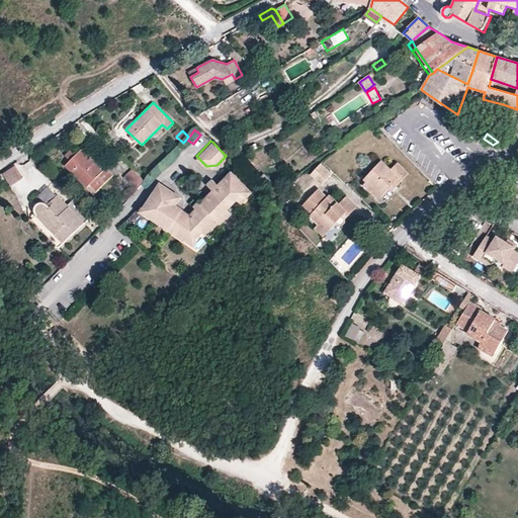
[(99,190),(113,176),(85,148),(67,165),(88,186),(91,183),(99,190)]
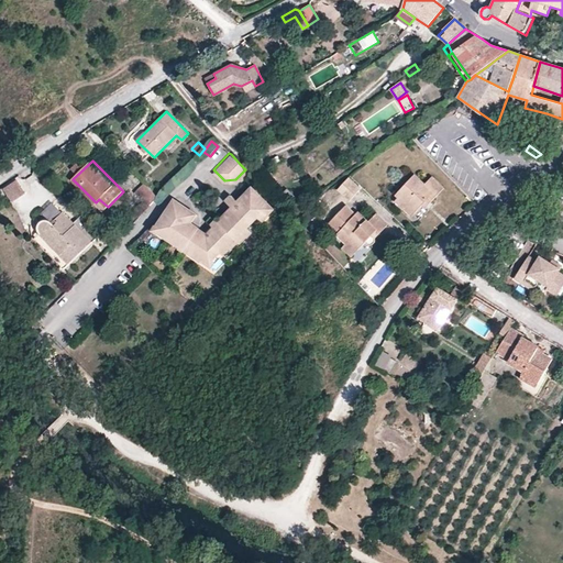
[(396,195),(398,197),(415,212),(426,200),(429,203),(443,188),(431,177),(424,185),(415,175),(396,195)]
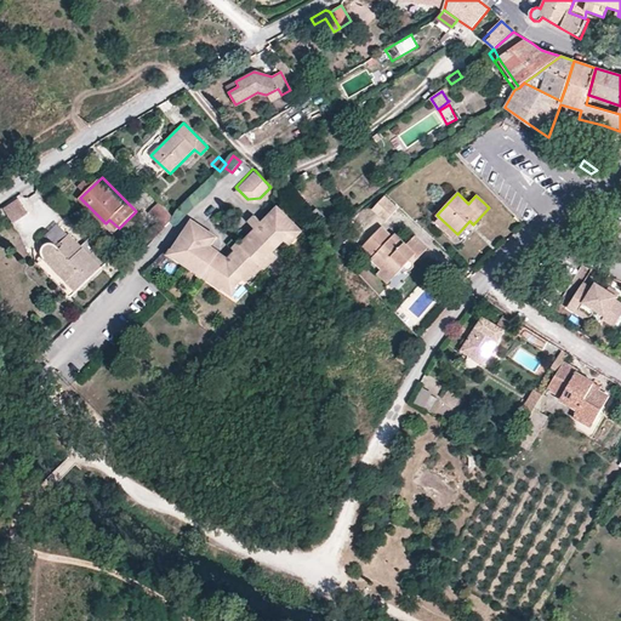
[(398,208),(385,195),(372,210),(386,222),(398,208)]
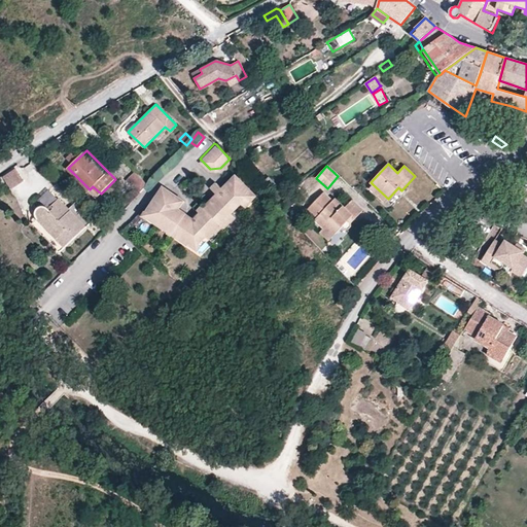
[(11,191),(26,182),(15,169),(2,179),(11,191)]
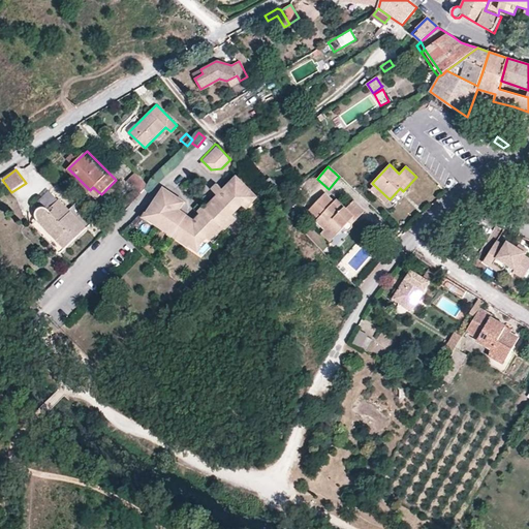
[(253,198),(259,192),(238,172),(224,185),(219,180),(212,187),(218,193),(206,206),(205,205),(200,209),(201,212),(196,217),(190,213),(191,212),(184,208),(188,199),(163,185),(145,216),(191,245),(191,244),(197,249),(203,243),(210,236),(212,238),(218,231),(220,232),(226,226),(227,226),(232,220),(234,222),(239,216),(235,212),(243,203),(247,207),(255,199),(253,198)]
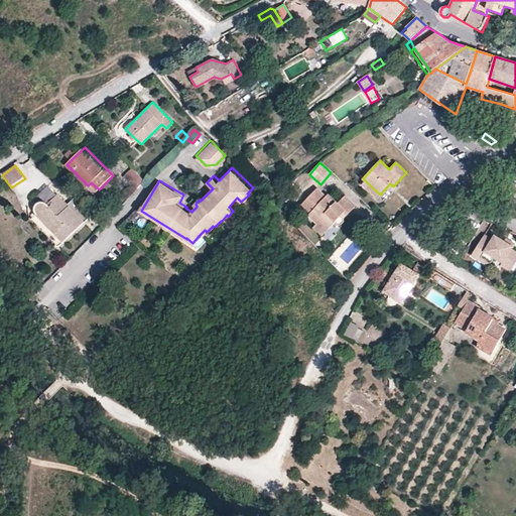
[(136,188),(144,180),(132,169),(125,177),(136,188)]
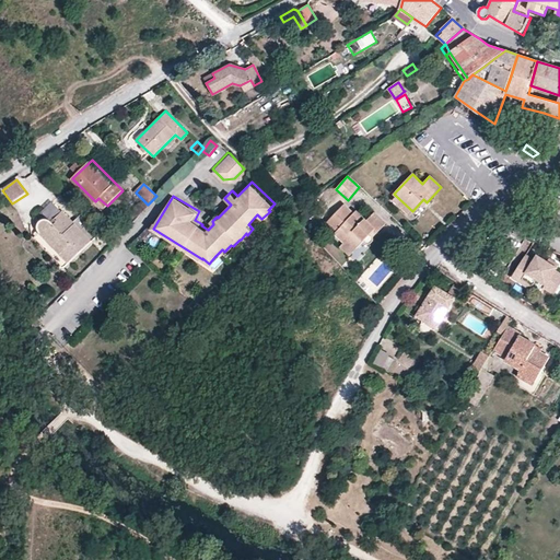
[(286,189),(279,195),(291,207),(298,201),(286,189)]
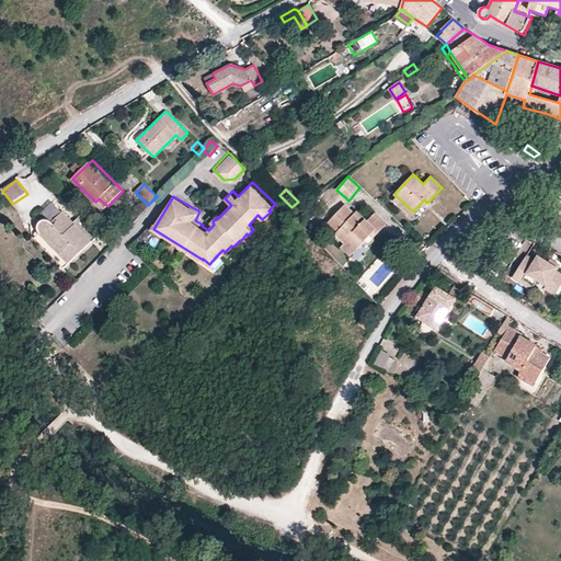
[(410,216),(413,212),(397,196),(393,201),(410,216)]
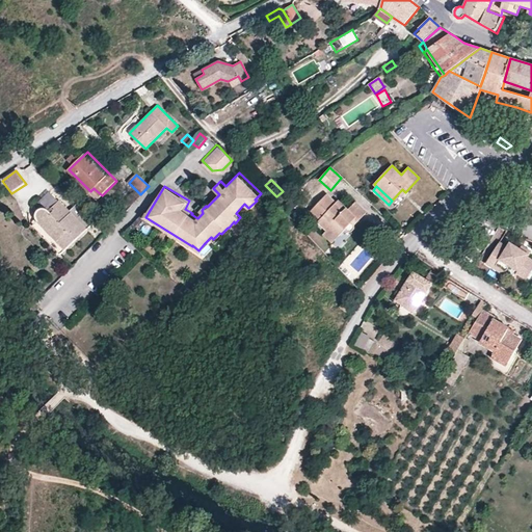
[(311,210),(322,221),(338,237),(345,230),(348,232),(360,220),(352,213),(360,206),(355,202),(347,210),(338,201),(336,204),(326,194),(311,210)]
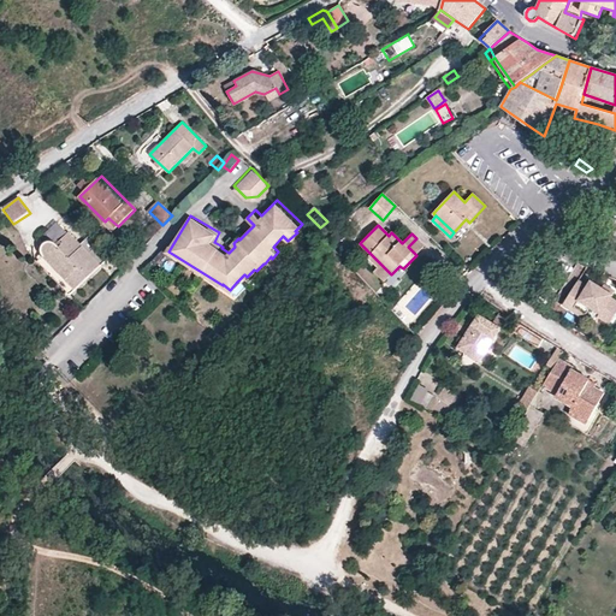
[(76,289),(108,258),(89,237),(80,246),(69,234),(58,244),(55,242),(51,242),(49,242),(46,243),(43,246),(42,249),(42,252),(76,289)]
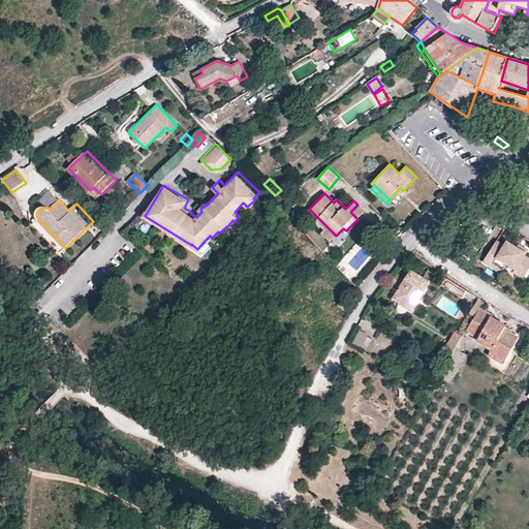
[(364,212),(358,205),(350,212),(358,219),(364,212)]
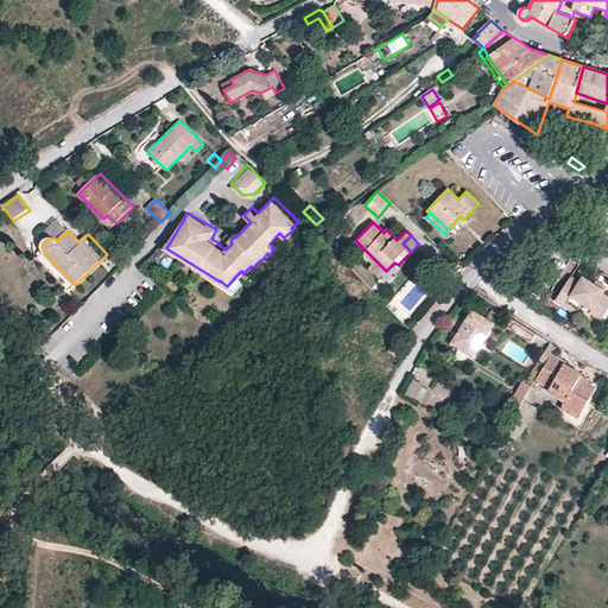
[(379,278),(386,271),(368,253),(366,257),(373,263),(368,267),(379,278)]
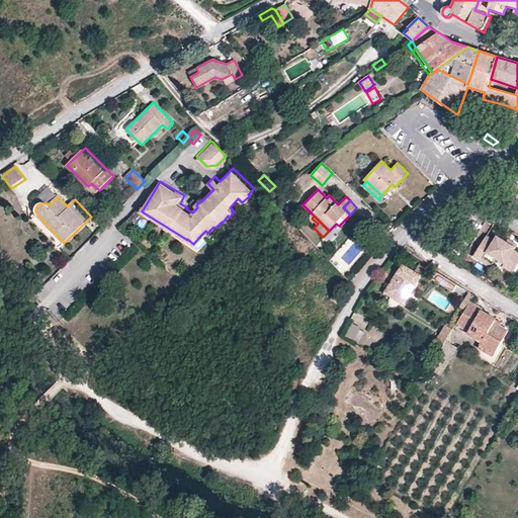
[(495,241),(487,236),(475,257),(483,262),(485,259),(493,264),(497,258),(515,269),(517,264),(517,252),(514,250),(516,247),(507,242),(498,237),(495,241)]
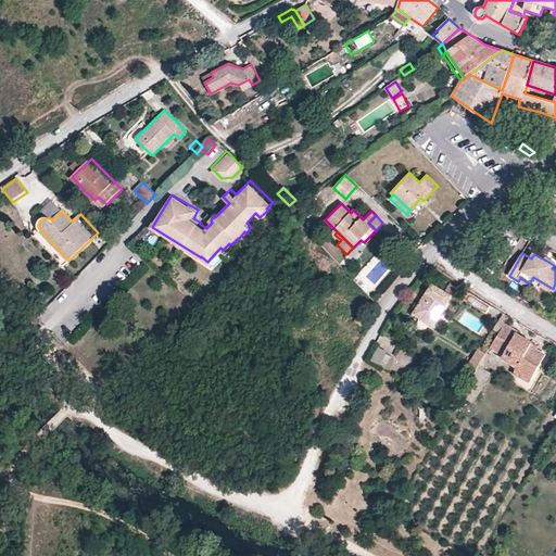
[(451,282),(444,292),(452,297),(457,287),(451,282)]
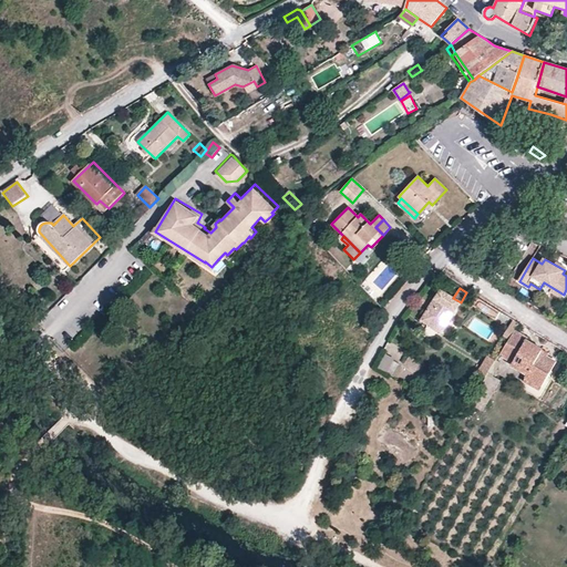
[(453,298),(440,289),(421,320),(441,332),(461,302),(453,298)]
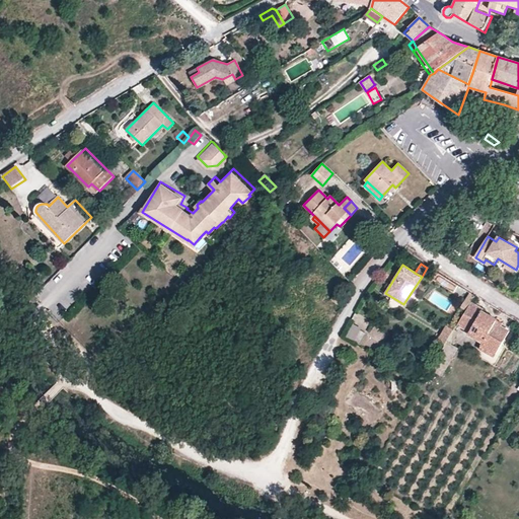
[(458,285),(436,272),(432,279),(453,292),(458,285)]
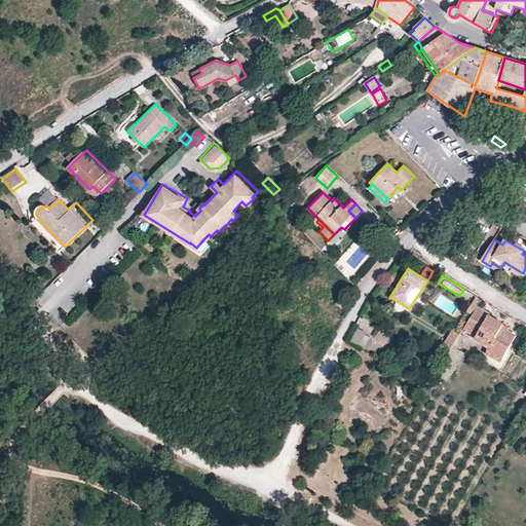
[(343,308),(349,299),(343,294),(336,303),(343,308)]
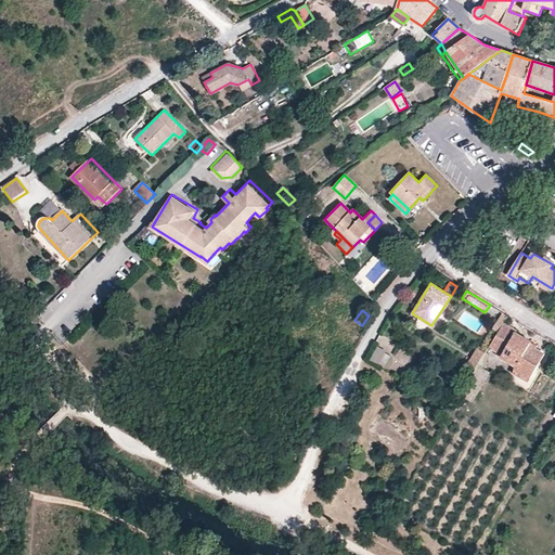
[(508,317),(502,313),(492,328),(499,333),(504,324),(508,317)]
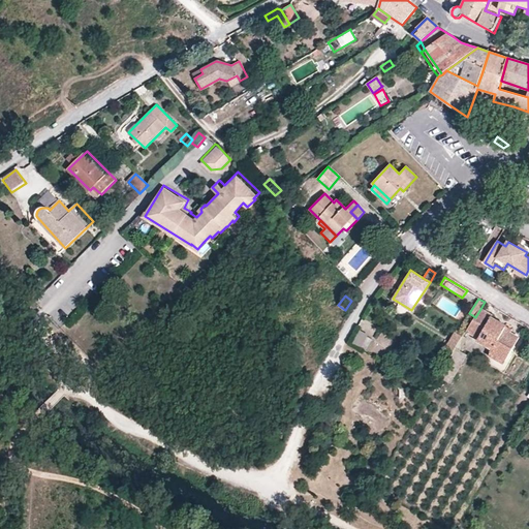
[(493,316),(480,309),(475,317),(466,331),(478,339),(476,341),(492,349),(506,359),(519,338),(510,333),(504,330),(505,327),(491,318),(493,316)]
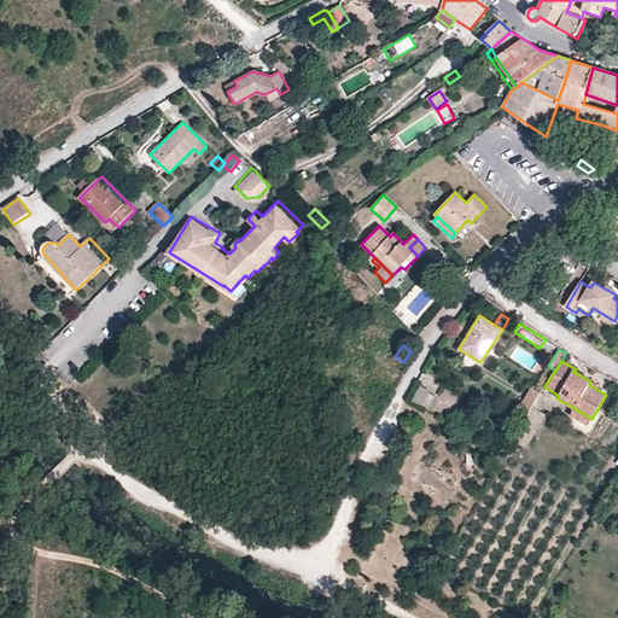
[(419,389),(413,404),(430,412),(436,395),(419,389)]
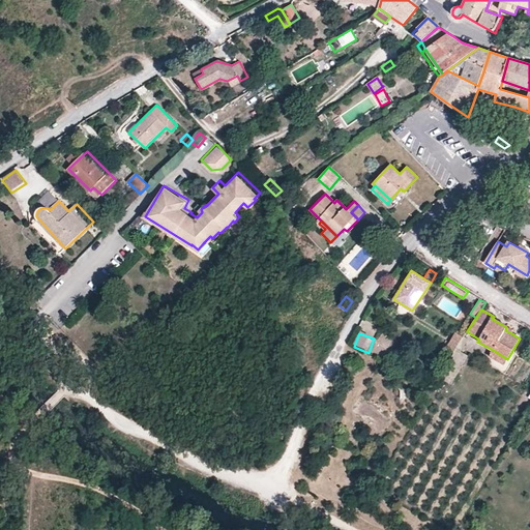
[(457,349),(464,337),(457,333),(449,345),(447,348),(454,353),(457,349)]
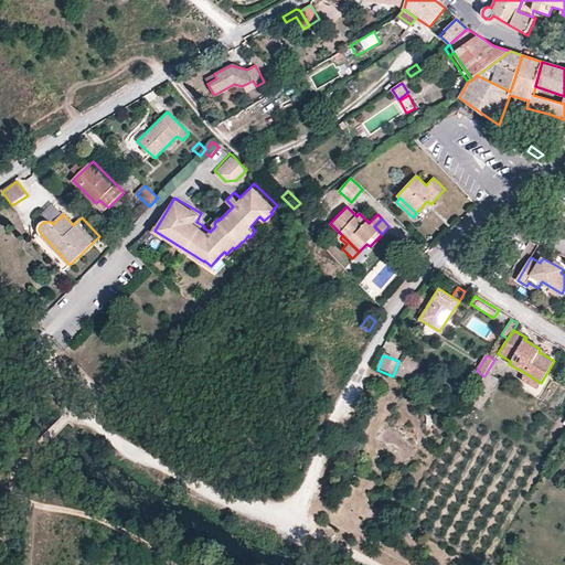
[(494,359),(494,360),(487,372),(492,375),(500,362),(494,359)]
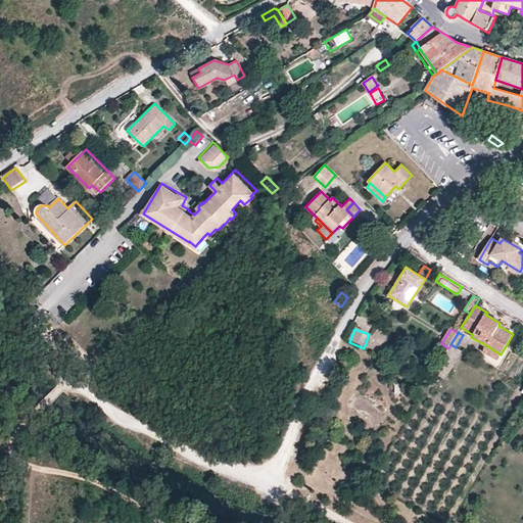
[(497,361),(501,354),(486,345),(482,351),(497,361)]
